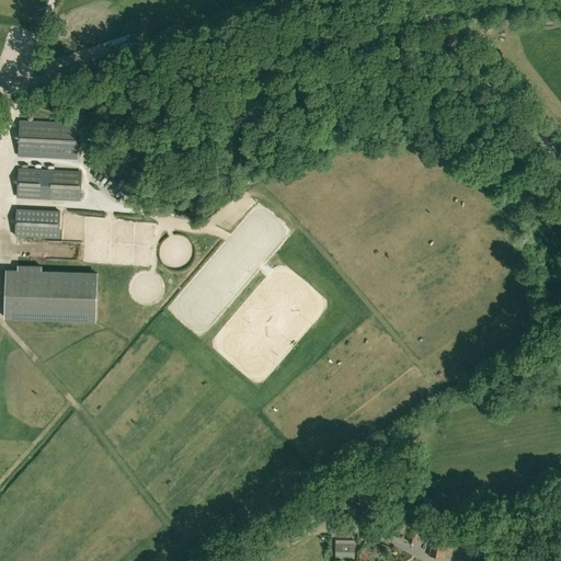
[(79,124),(20,121),(19,156),(77,158),(79,124)]
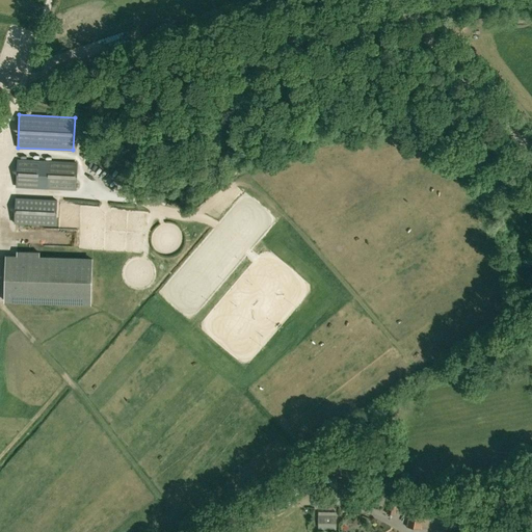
[(77,162),(49,161),(18,160),(17,186),(76,189),(77,162)]
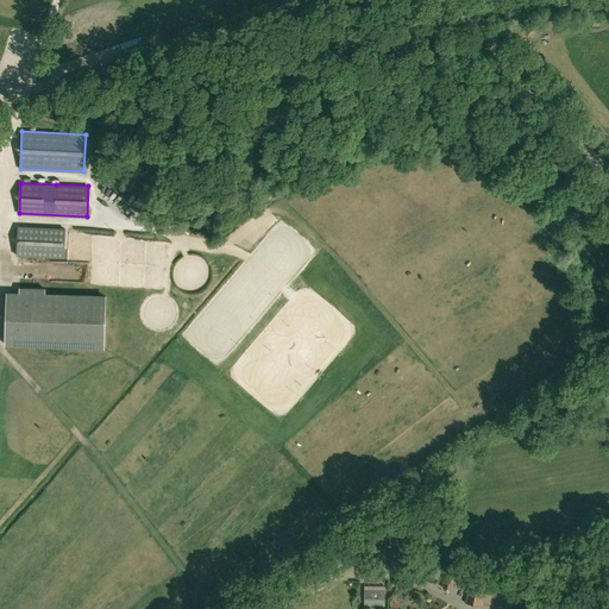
[(67,225),(19,223),(18,251),(66,252),(67,225)]
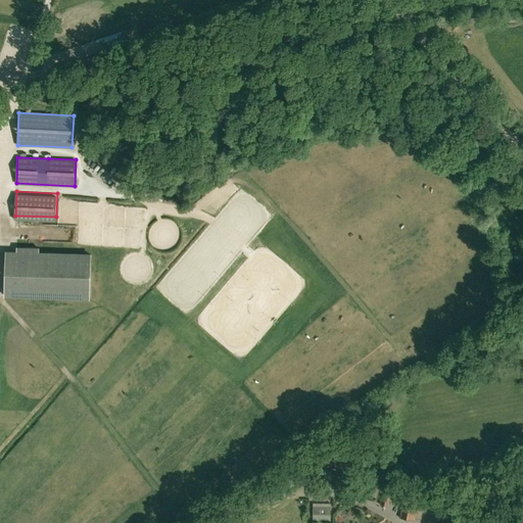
[(4,286),(4,294),(89,297),(89,286),(90,253),(39,252),(39,247),(16,247),(16,251),(5,251),(4,286)]
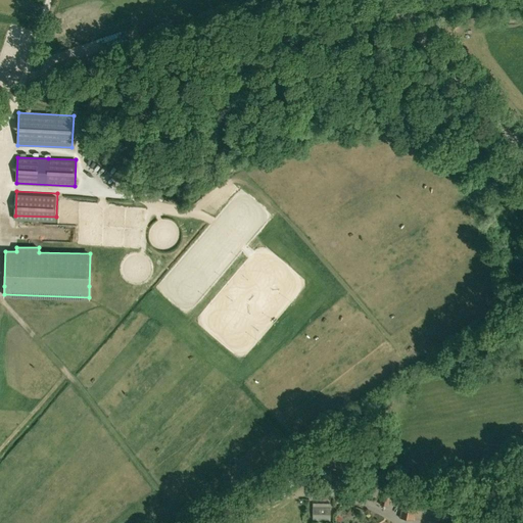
[(342,458),(338,454),(330,445),(326,449),(337,462),(342,458)]
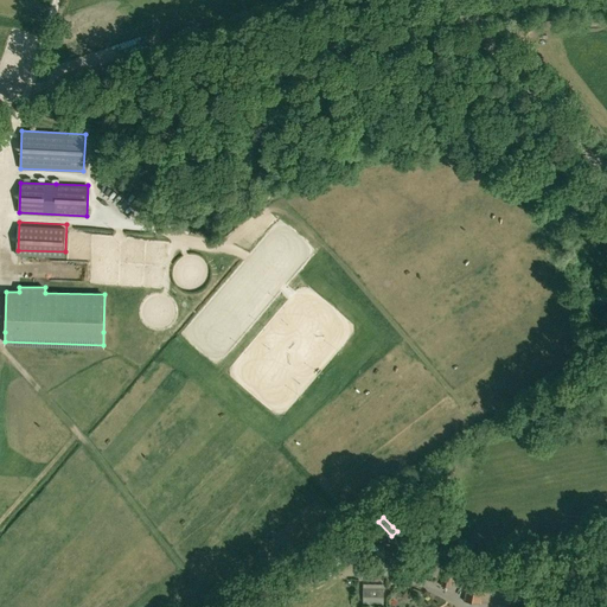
[(343,564),(383,566),(383,549),(343,549),(343,564)]
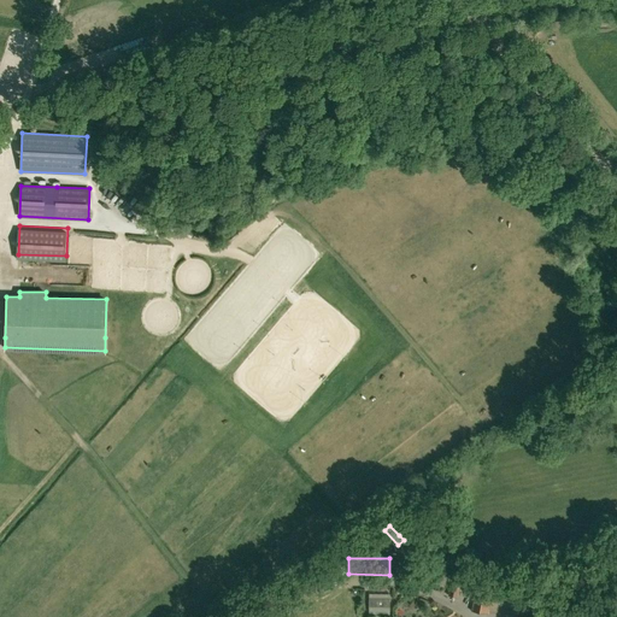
[(458,597),(460,585),(462,579),(453,576),(448,595),(458,597)]
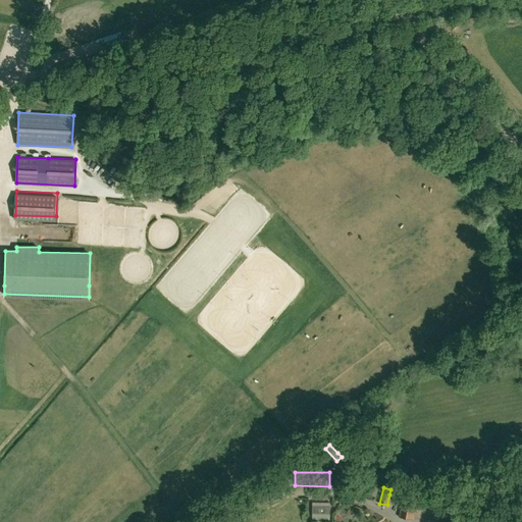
[(412,518),(416,501),(403,498),(400,516),(412,518)]
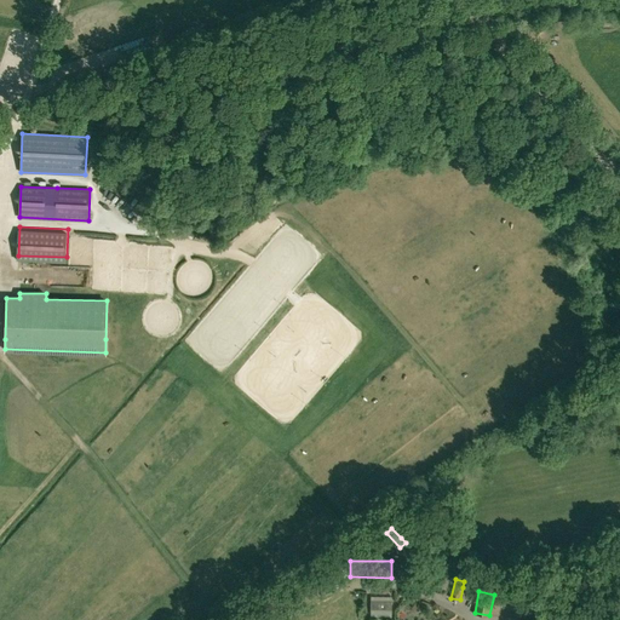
[(574,609),(587,613),(587,610),(589,606),(575,603),(574,608),(574,609)]
